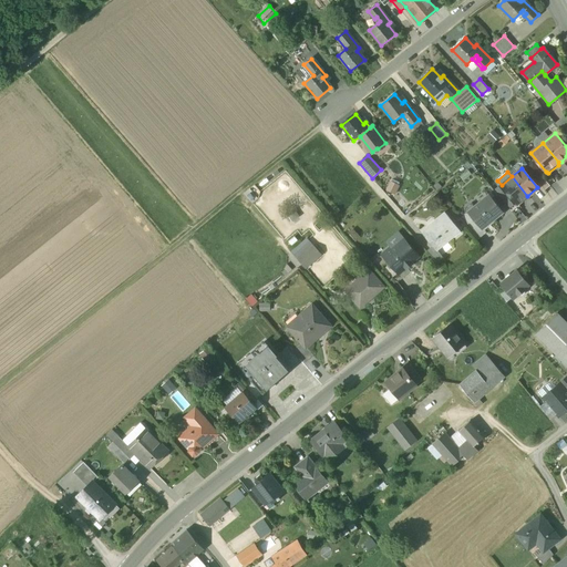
[(527,196),(512,176),(502,185),(517,204),(527,196)]
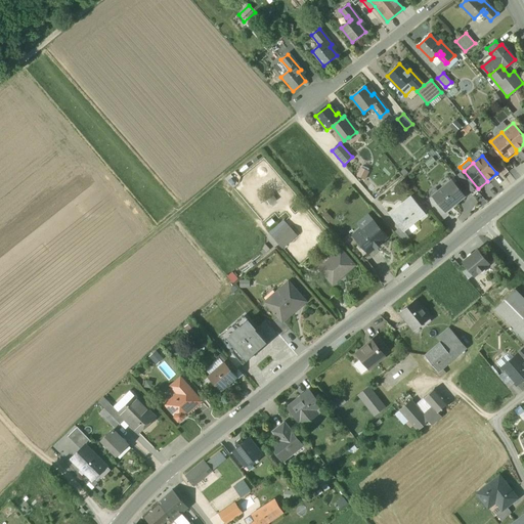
[(495,167),(504,176),(508,172),(500,163),(495,167)]
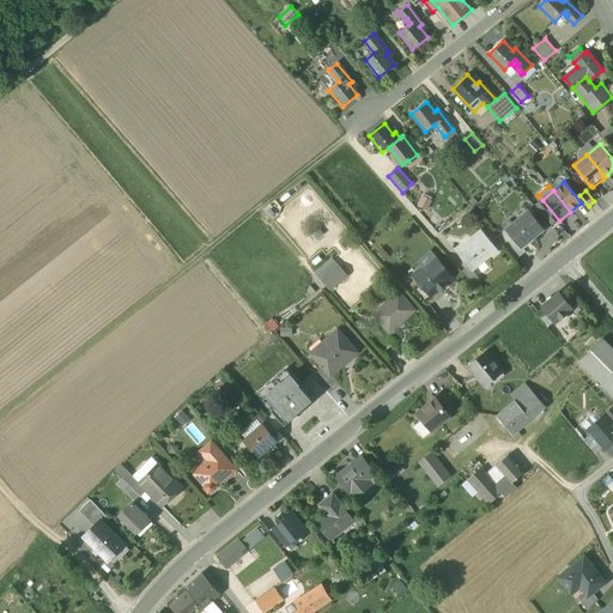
[(423,194),(418,205),(428,210),(432,200),(423,194)]
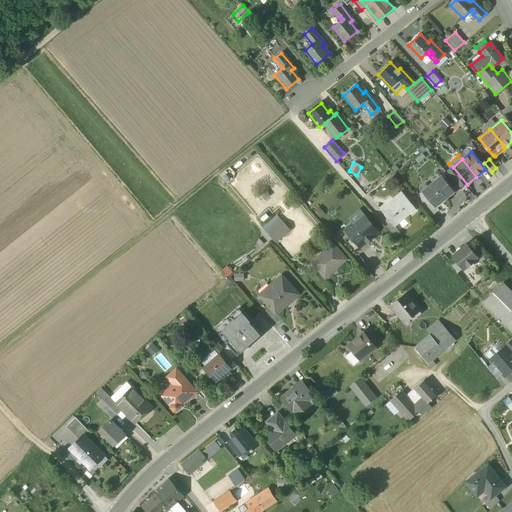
[(422,192),(435,207),(436,207),(435,206),(443,199),(444,200),(454,192),(441,176),(440,177),(442,179),(436,184),(434,182),(422,192)]
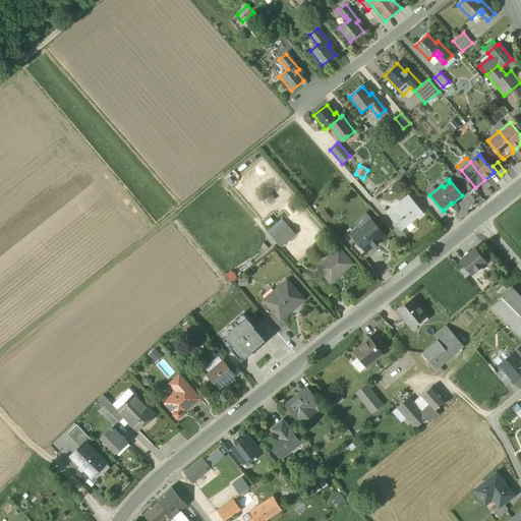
[(423,200),(440,221),(447,215),(444,211),(443,211),(429,195),(423,200)]
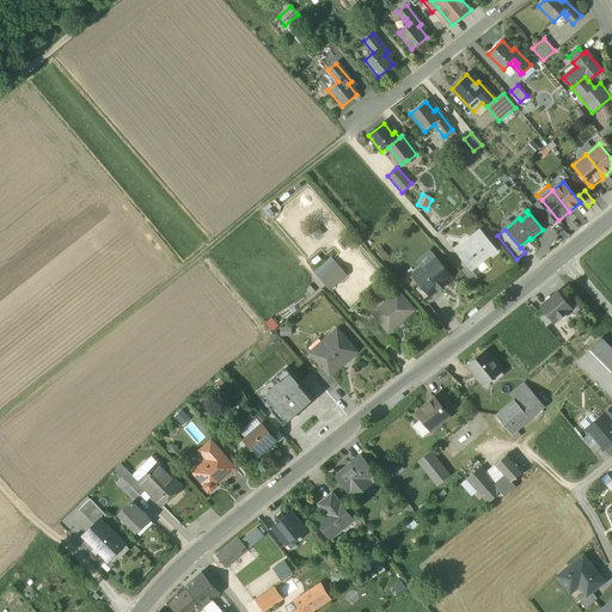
[(466,265),(470,270),(471,269),(496,249),(481,231),(456,251),(466,265)]
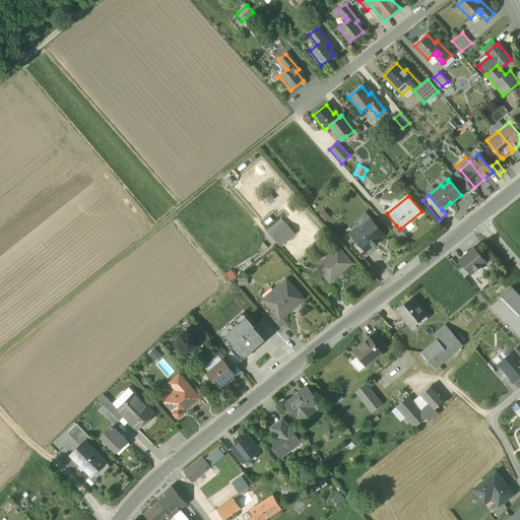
[(353,222),(358,228),(361,228),(370,219),(364,213),(353,222)]
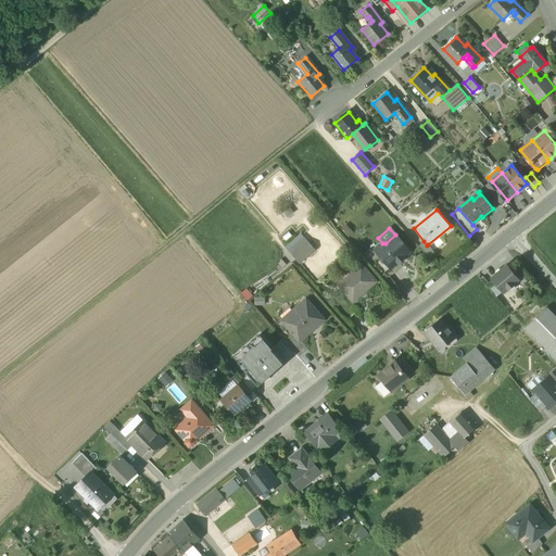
[(285,247),(289,252),(305,239),(301,234),(285,247)]
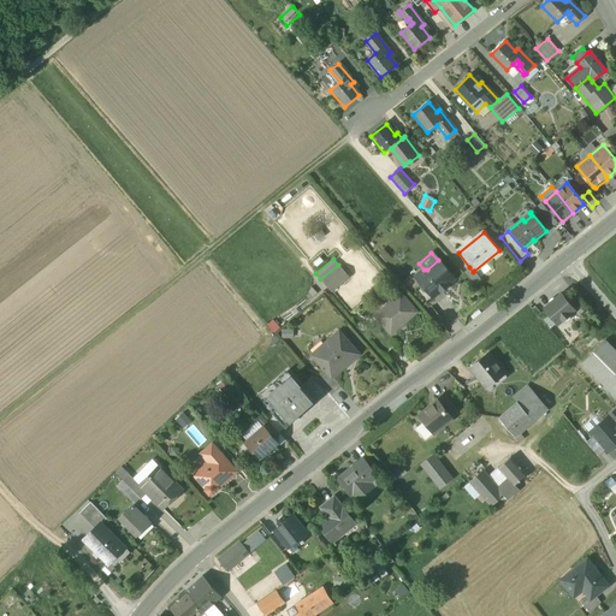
[(424,286),(433,297),(440,290),(442,291),(448,286),(446,285),(454,278),(438,260),(427,270),(424,270),(415,277),(424,286)]
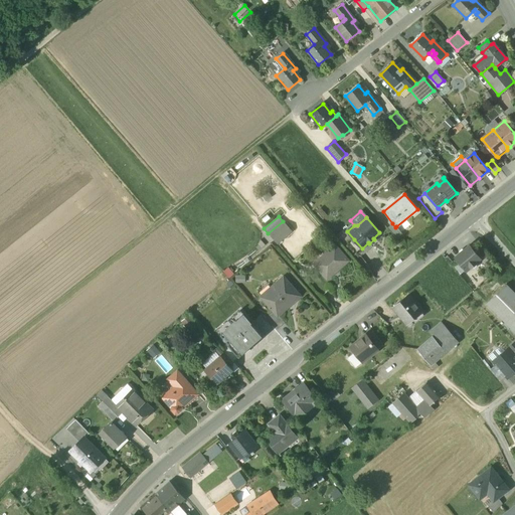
[(268,233),(272,236),(286,224),(283,221),(268,233)]
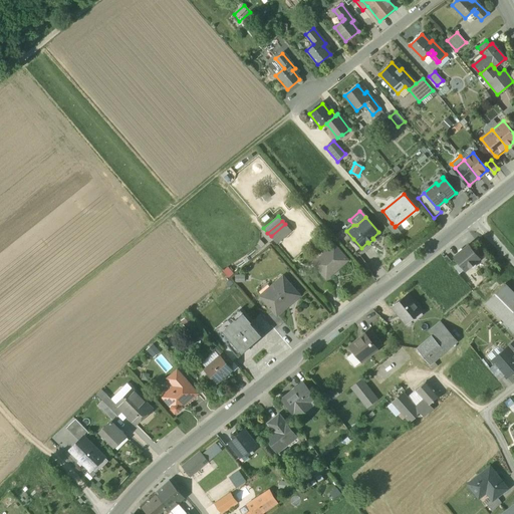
[(387,228),(396,239),(402,234),(396,226),(395,227),(392,223),(387,228)]
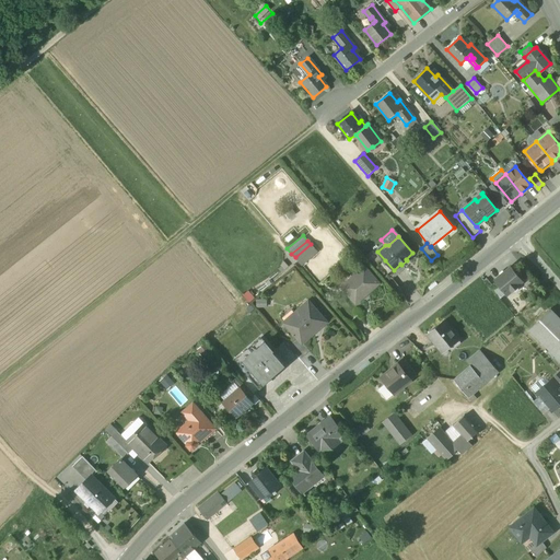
[(315,251),(311,244),(295,257),(300,264),(315,251)]
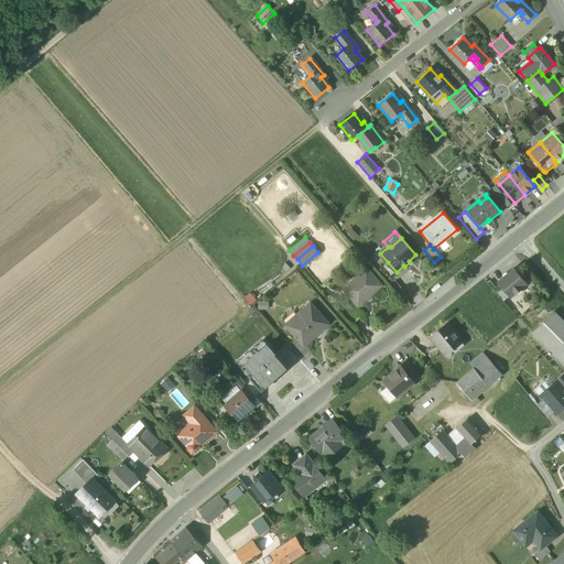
[(382,267),(396,282),(408,271),(404,267),(403,266),(397,272),(388,262),(382,267)]
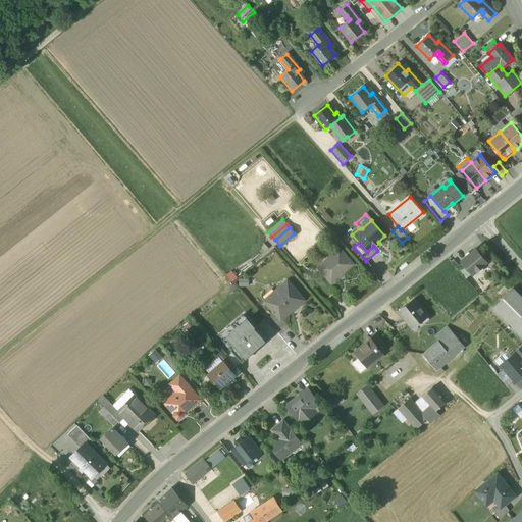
[(318,268),(331,282),(353,264),(340,250),(318,268)]
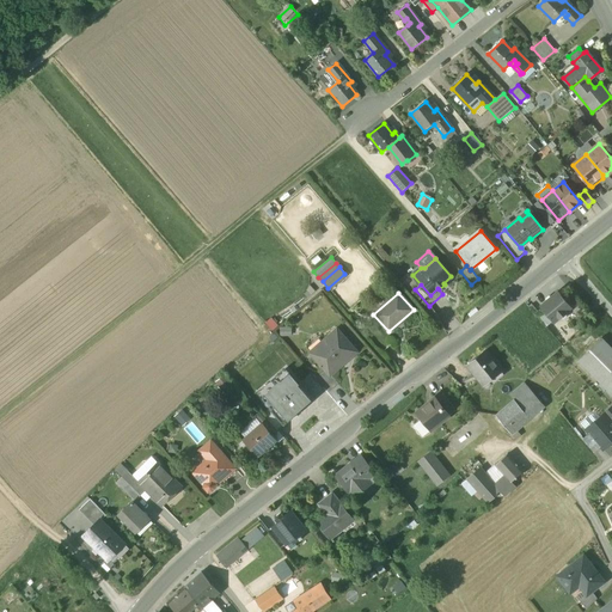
[(551,319),(554,323),(560,318),(560,319),(563,319),(567,318),(567,314),(565,313),(570,308),(557,293),(540,306),(550,318),(550,319),(551,319)]
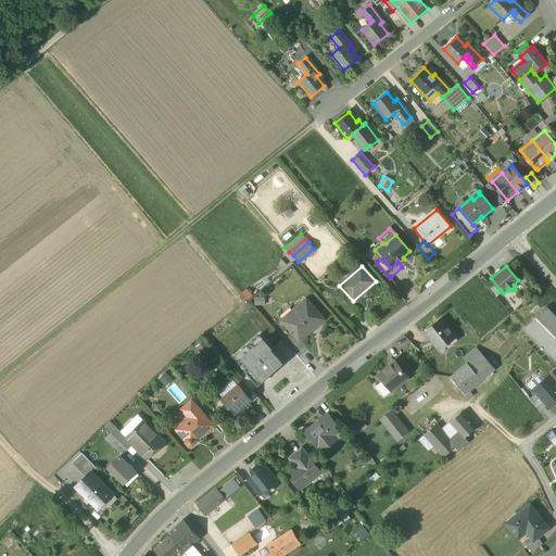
[(336,305),(349,320),(355,314),(342,299),(336,305)]
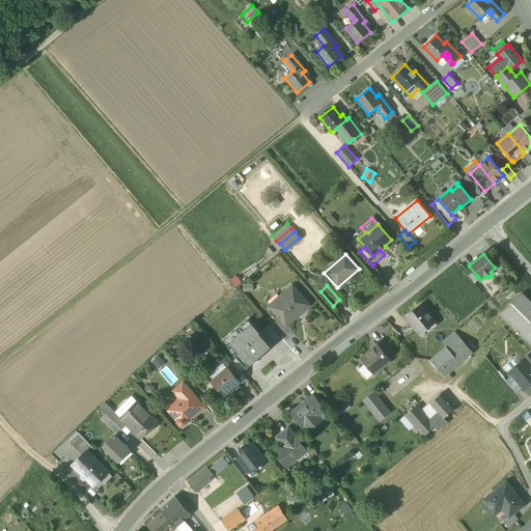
[(281,322),(285,327),(286,326),(297,317),(296,315),(308,305),(291,286),(279,297),(282,300),(271,310),(281,322)]
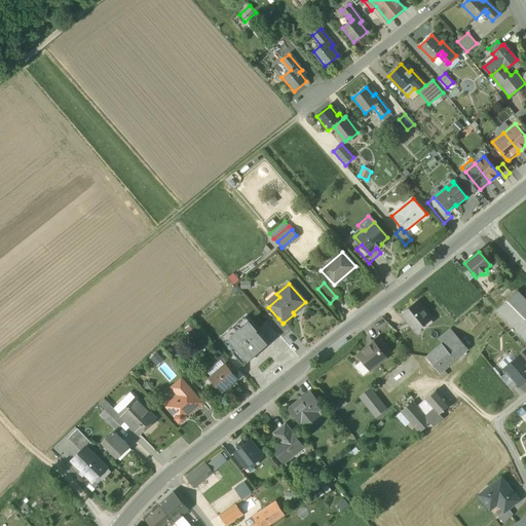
[(496,310),(525,340),(525,300),(517,291),(496,310)]
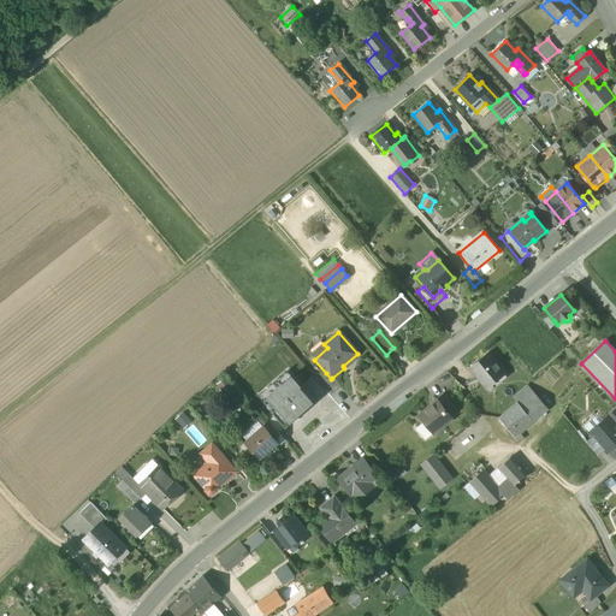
[(311,355),(314,360),(327,348),(324,344),(311,355)]
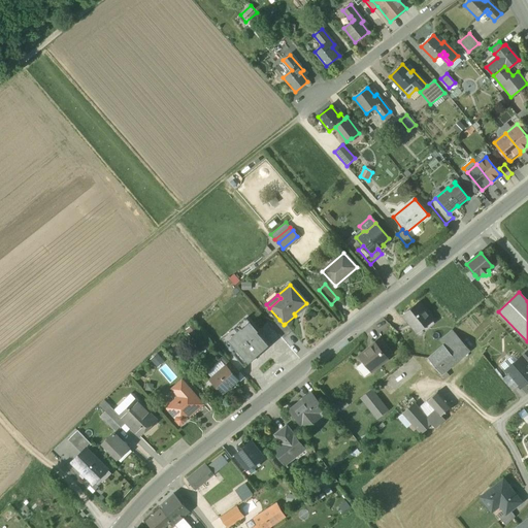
[(409,323),(417,332),(425,326),(427,329),(433,324),(431,322),(432,321),(419,303),(402,316),(408,324),(409,323)]
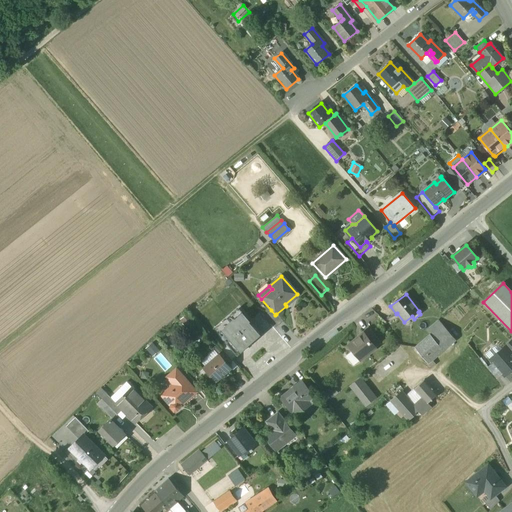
[(215,329),(219,333),(226,327),(226,326),(234,319),(235,320),(242,313),(238,309),(215,329)]
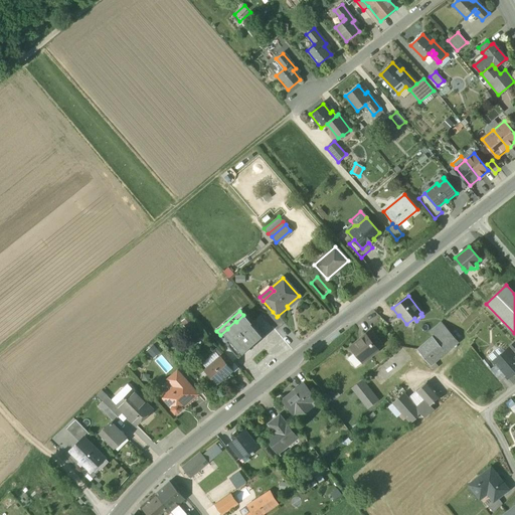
[(266,318),(276,330),(284,324),(278,316),(277,317),(273,312),(266,318)]
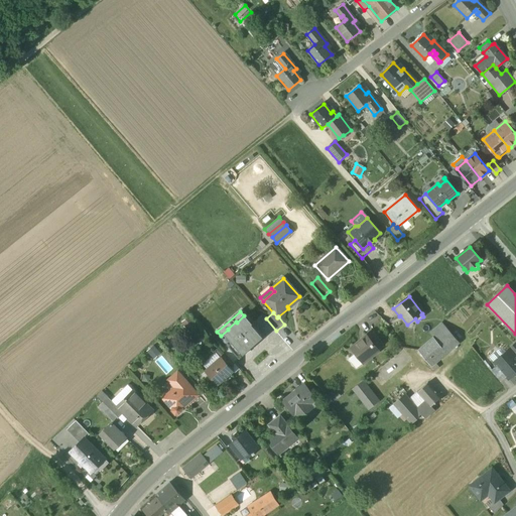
[(228,330),(221,336),(228,344),(227,345),(229,348),(239,359),(249,350),(248,349),(253,345),(254,346),(264,337),(255,326),(252,323),(251,324),(244,315),(237,323),(236,321),(228,329),(228,330)]
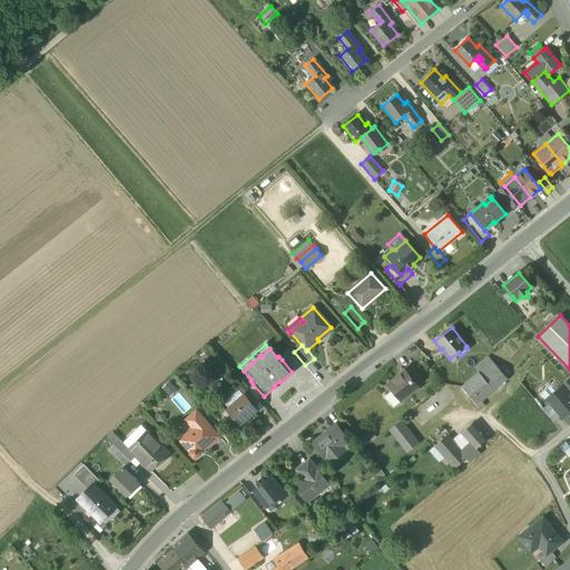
[(291,351),(282,360),(292,372),(302,363),(291,351)]
